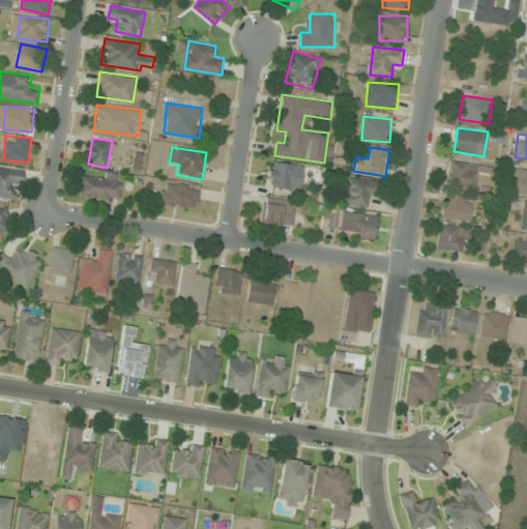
[(448,184),(477,188),(479,172),(488,173),(489,167),(451,160),(448,184)]
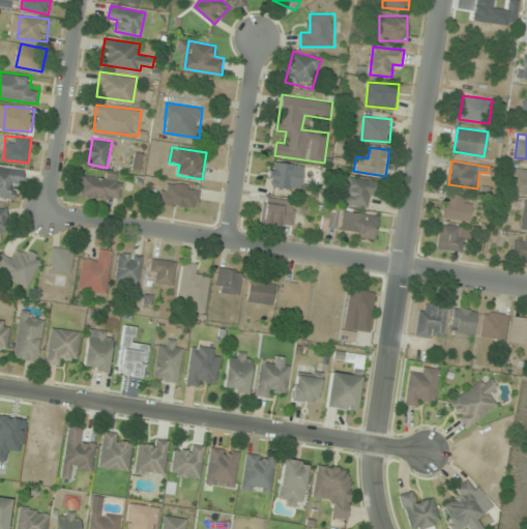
[(301,189),(305,167),(272,162),(269,185),(301,189)]
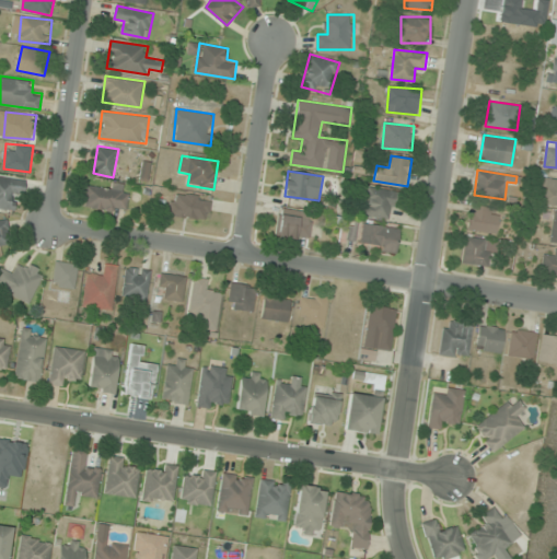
[(0,208),(20,211),(25,177),(0,173),(0,208)]
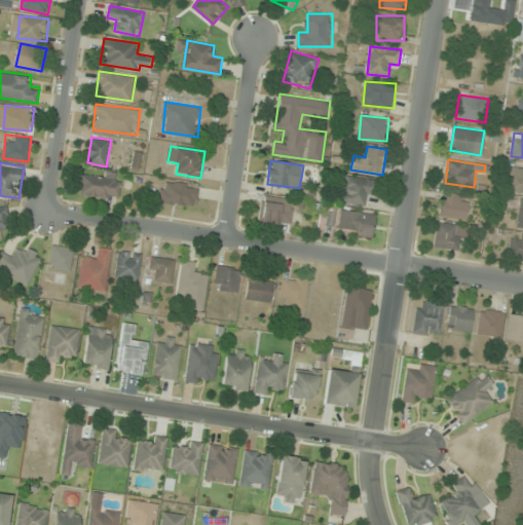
[(510,191),(522,193),(522,167),(513,166),(510,191)]
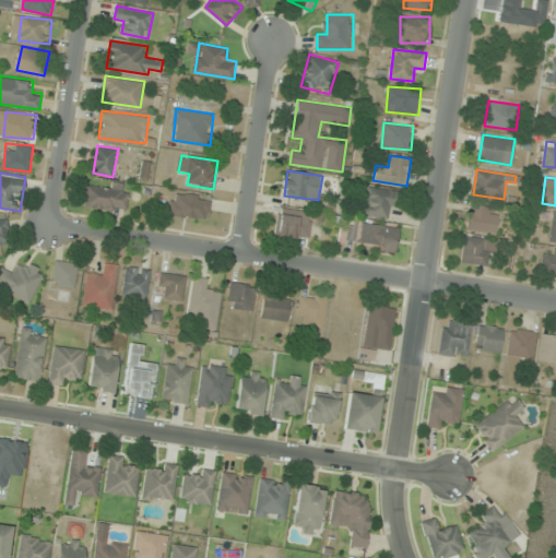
[(128,186),(86,186),(86,209),(128,209),(128,186)]
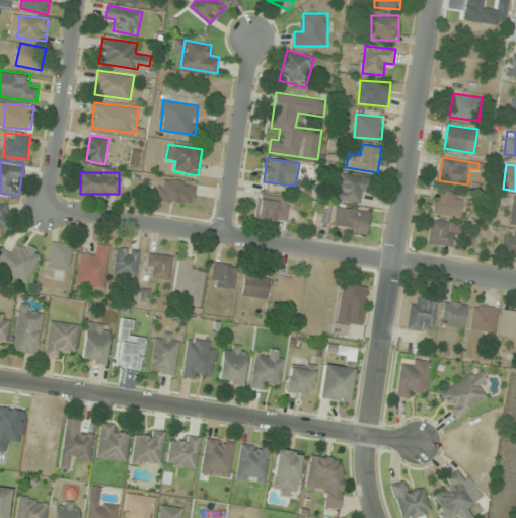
[(371,176),(339,175),(338,201),(362,202),(362,192),(370,192),(371,176)]
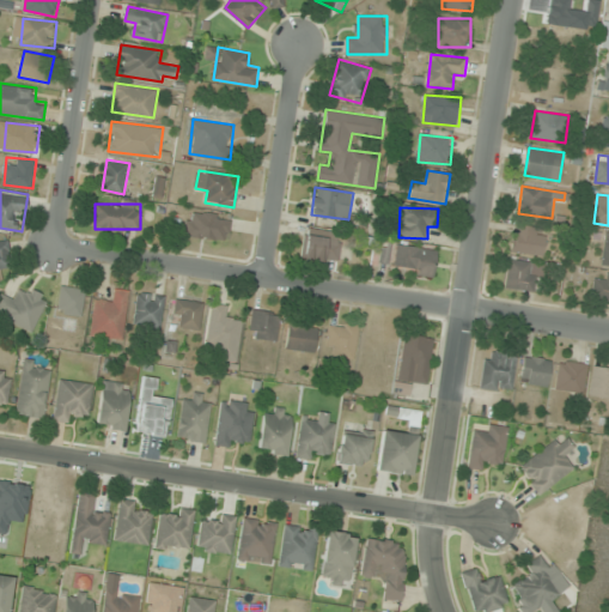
[(230,241),(232,217),(188,212),(186,236),(230,241)]
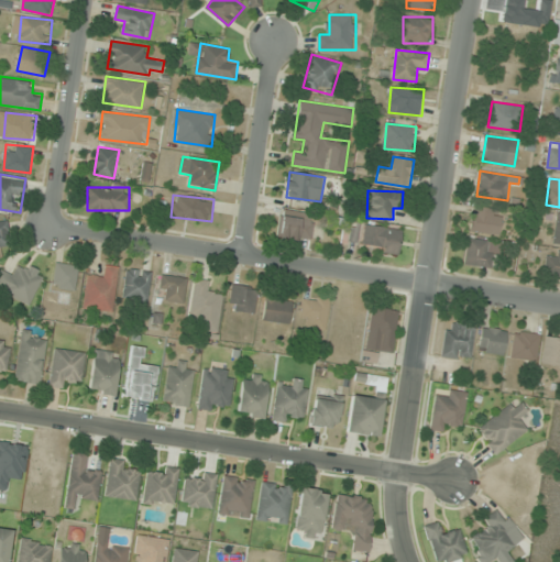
[(498,237),(504,211),(475,205),(470,230),(498,237)]
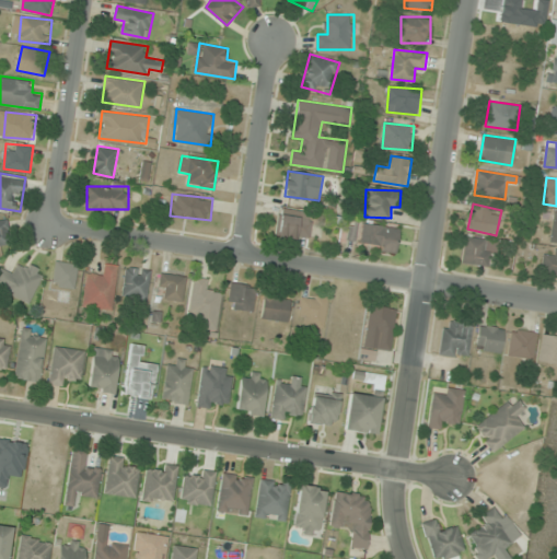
[(314,214),(280,208),(276,234),(310,240),(314,214)]
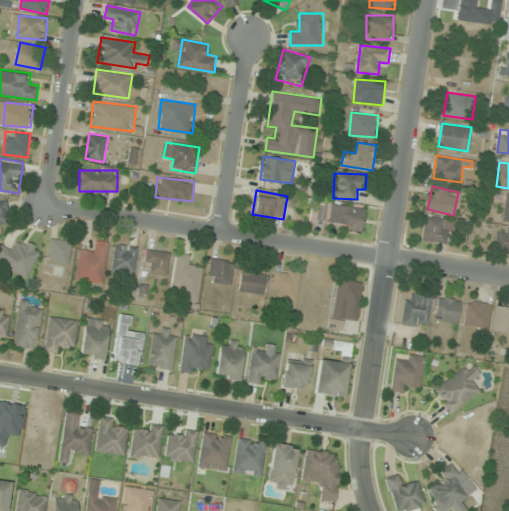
[(0,224),(11,223),(8,201),(0,201),(0,224)]
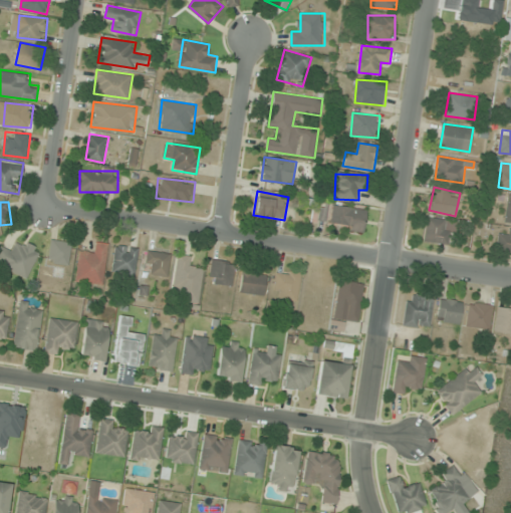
[(366,229),(366,208),(333,208),(333,229),(366,229)]
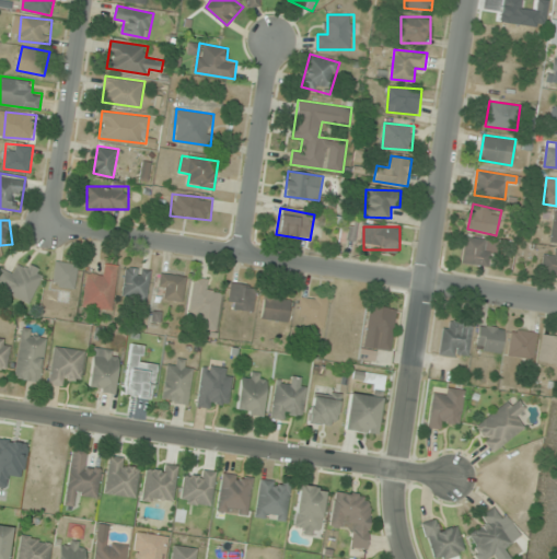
[(463,263),(489,266),(491,248),(485,248),(486,239),(465,236),(463,263)]
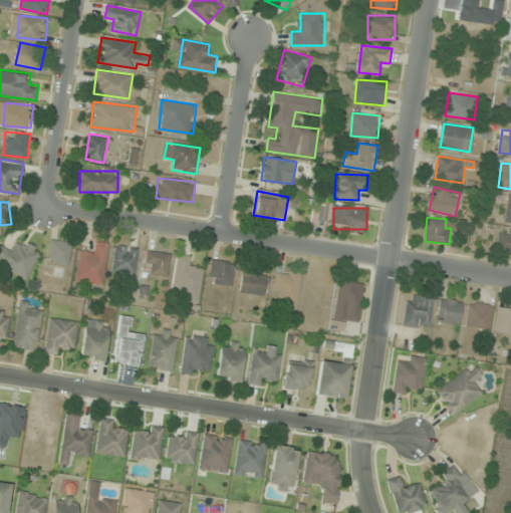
[(498,251),(510,252),(510,228),(509,235),(500,234),(498,251)]
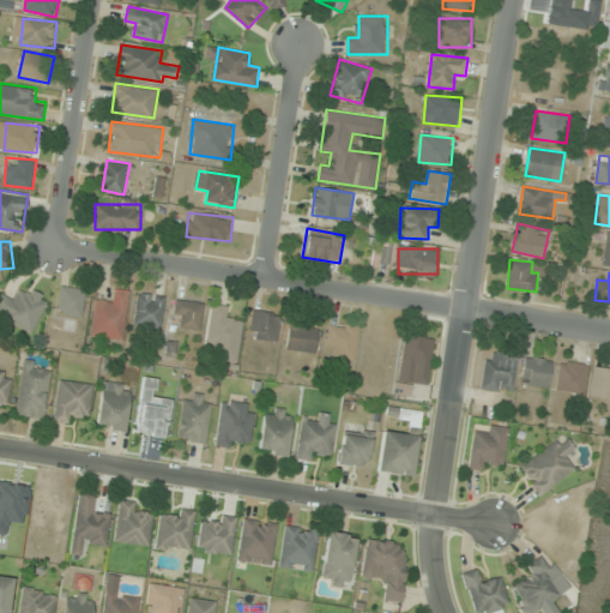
[(4,293),(0,300),(0,317),(35,331),(49,296),(20,286),(17,298),(4,293)]
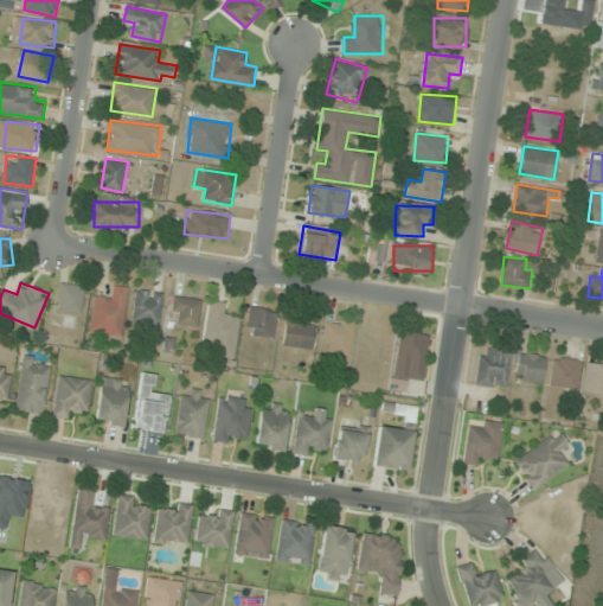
[(85,286),(61,284),(58,310),(83,312),(85,286)]
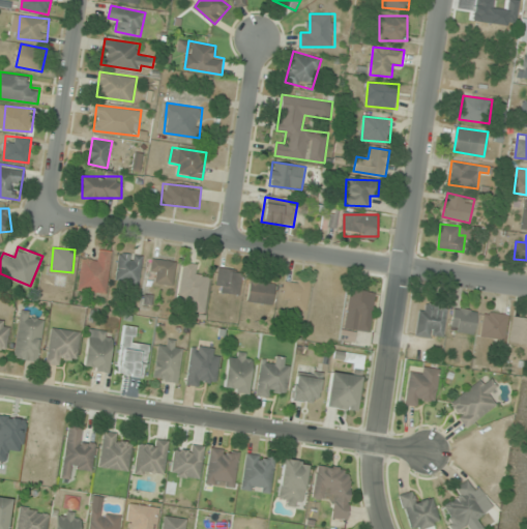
[(82,258),(78,290),(108,294),(113,251),(100,250),(99,260),(82,258)]
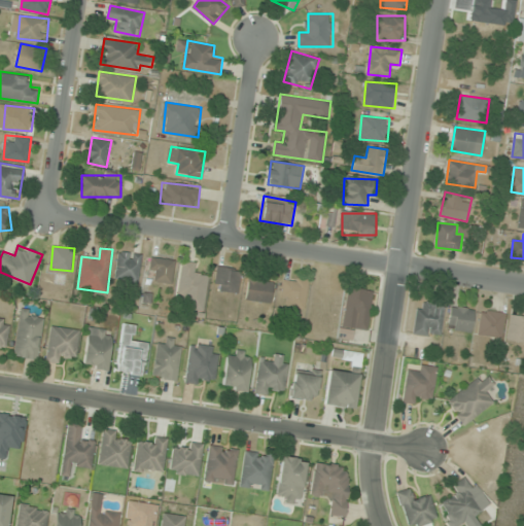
[(139,282),(142,254),(118,252),(115,280),(139,282)]
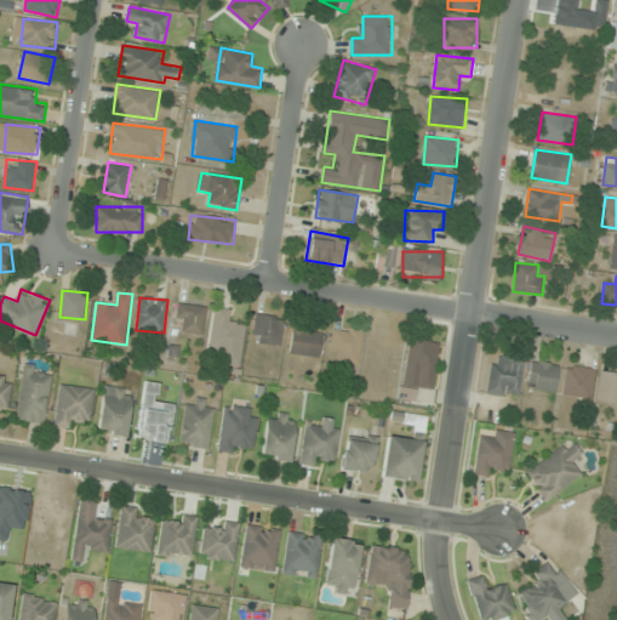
[(204,333),(206,306),(178,303),(176,330),(204,333)]
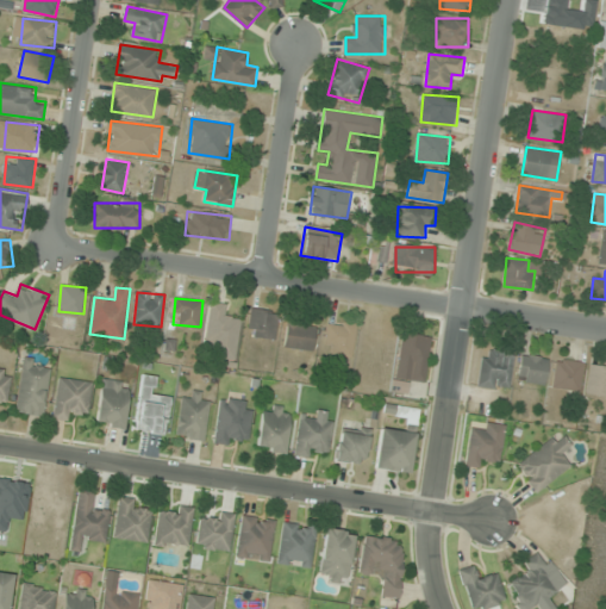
[(230,304),(216,303),(208,355),(237,359),(242,317),(229,316),(230,304)]
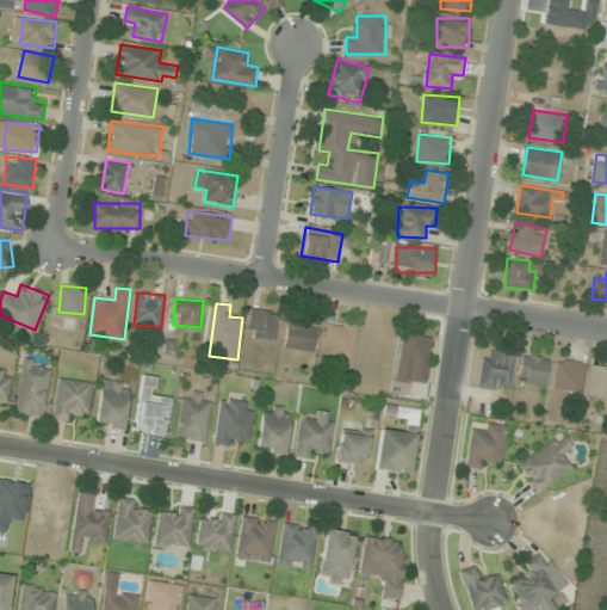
[(278,338),(279,310),(252,309),(251,338),(278,338)]
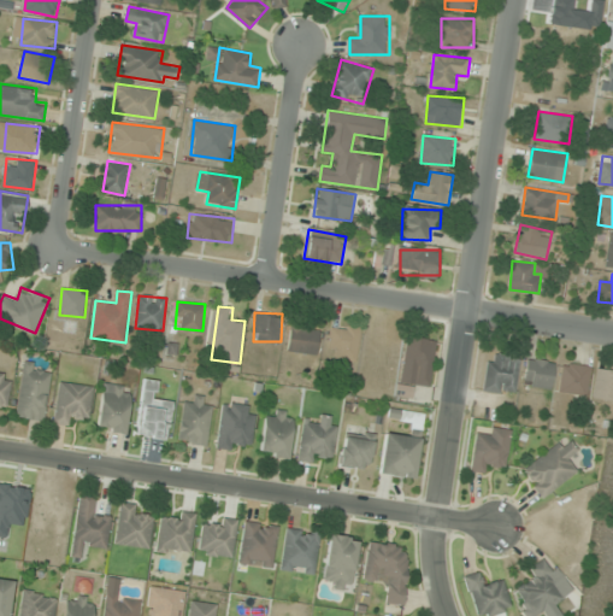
[(357,361),(361,328),(334,323),(328,356),(357,361)]
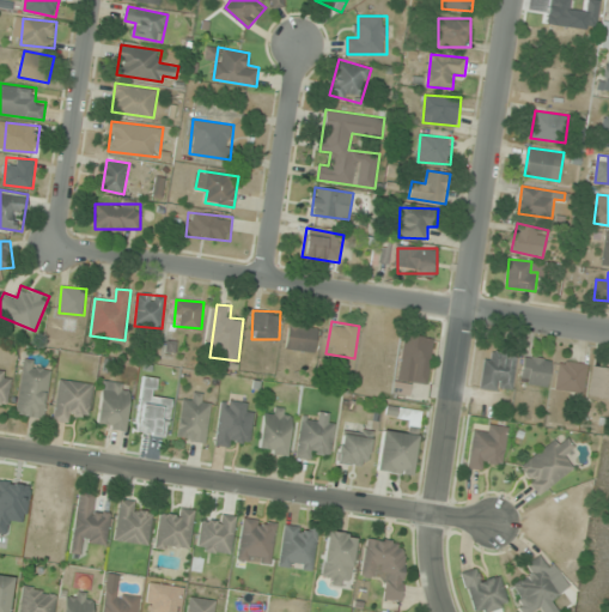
[(318,328),(290,325),(287,349),(316,351),(318,328)]
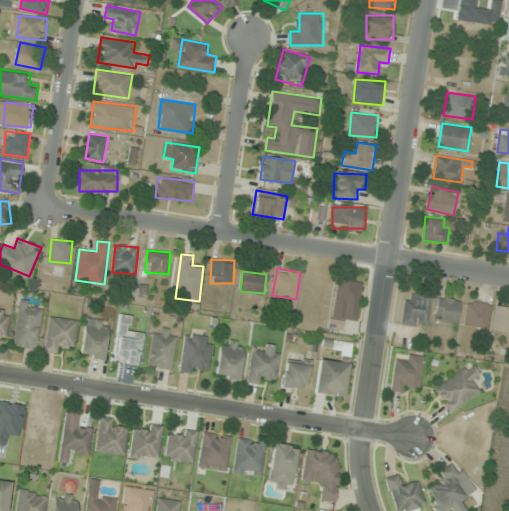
[(358,320),(364,283),(339,279),(335,304),(346,306),(344,318),(358,320)]
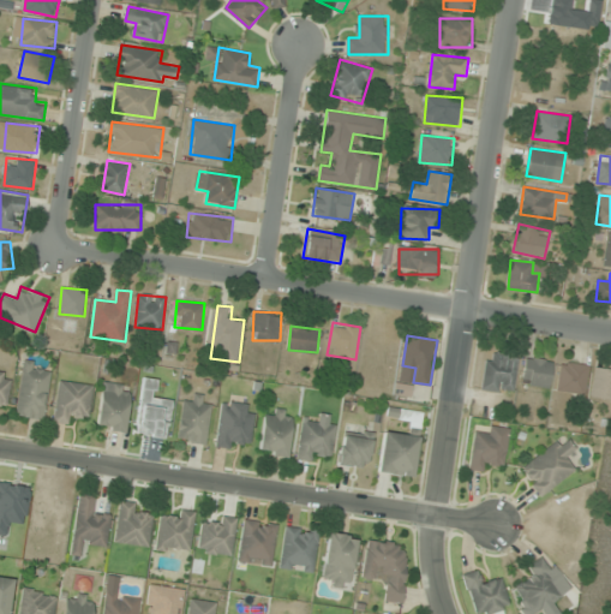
[(517,356),(486,352),(483,389),(514,392),(517,356)]
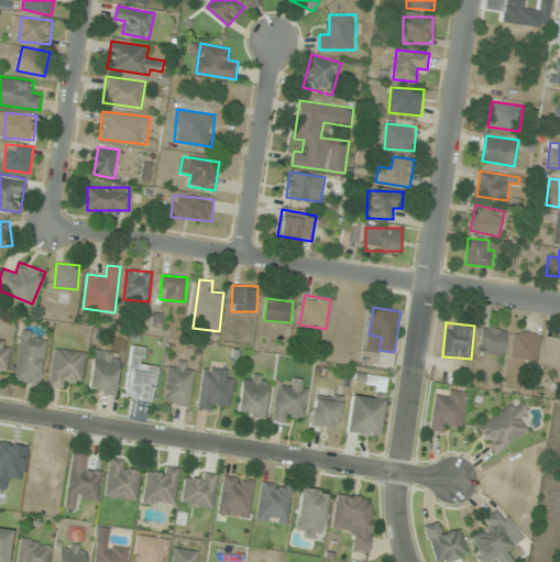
[(480,352),(504,354),(506,329),(481,328),(480,352)]
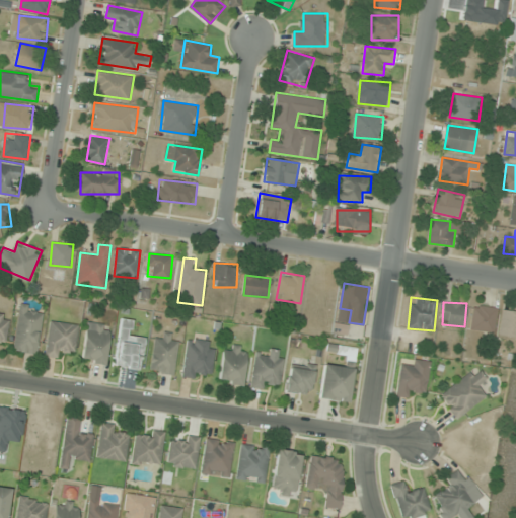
[(470,327),(494,333),(498,309),(475,304),(470,327)]
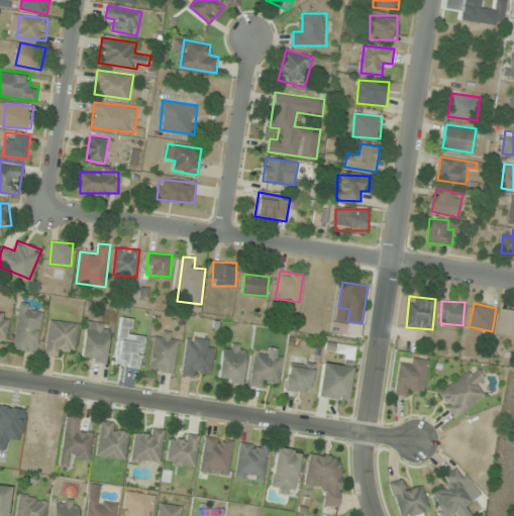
[(20,304),(14,349),(38,353),(44,307),(20,304)]
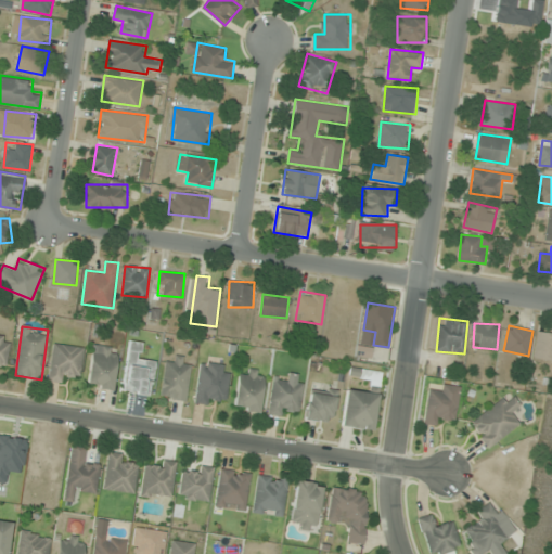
[(551,333),(537,332),(535,358),(551,359),(551,333)]
